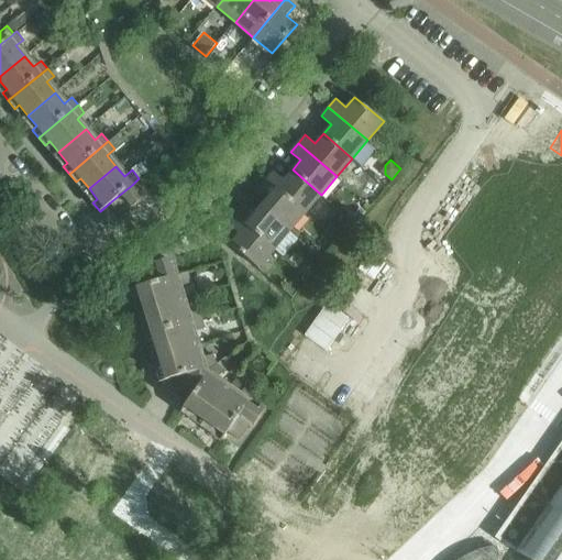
[(274,171),(267,179),(306,212),(321,195),(293,169),(284,179),(274,171)]
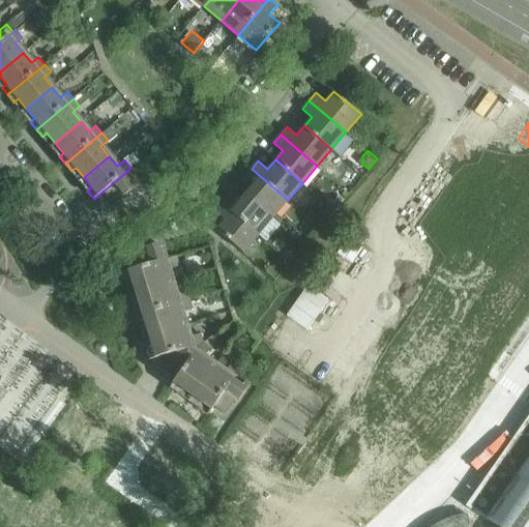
[(254,184),(246,194),(273,216),(288,200),(252,169),(244,177),(254,184)]
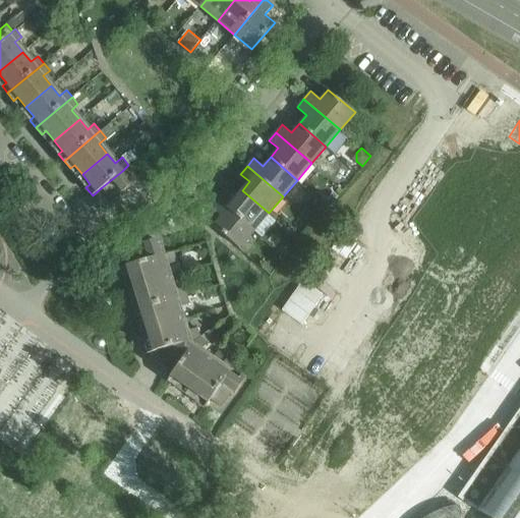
[(122,171),(102,187),(113,200),(132,183),(122,171)]
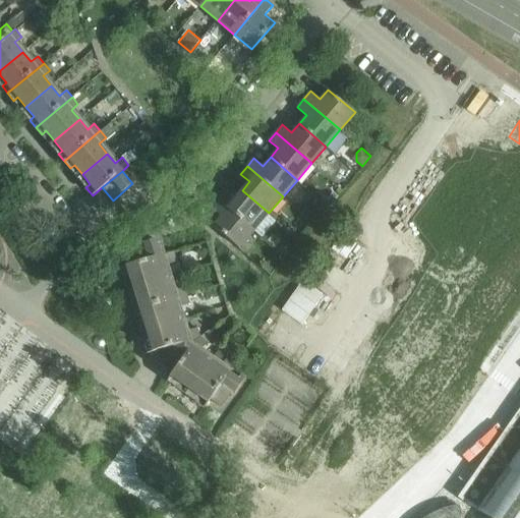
[(225,191),(219,199),(254,230),(269,213),(242,190),(234,199),(225,191)]
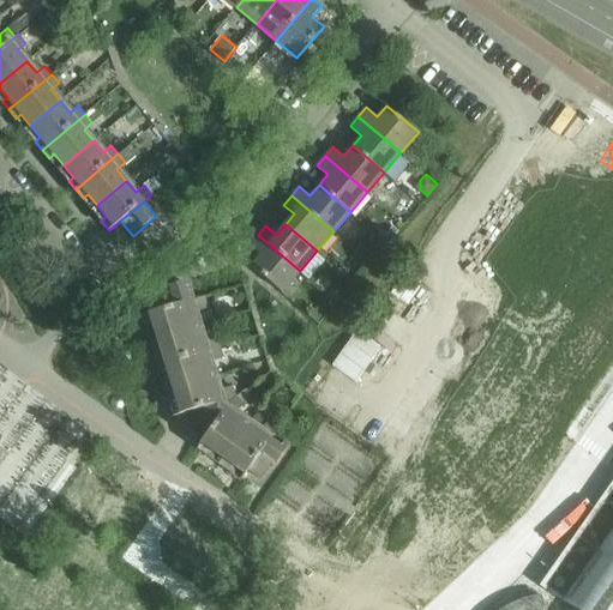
[(300,271),(258,235),(250,245),(260,253),(251,265),(282,291),(300,271)]
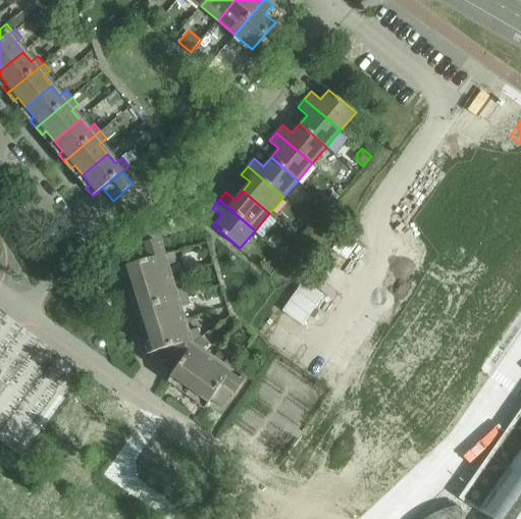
[(129,276),(134,288),(168,277),(164,265),(176,261),(173,251),(161,255),(156,240),(144,244),(145,246),(126,252),(131,265),(121,267),(124,277),(129,276)]
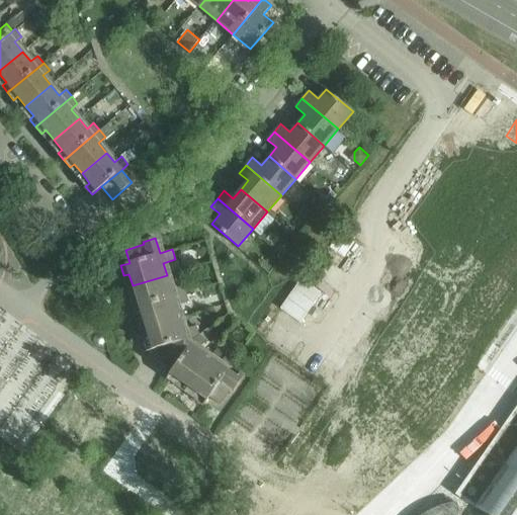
[(280,242),(276,246),(284,254),(292,245),(288,242),(280,242)]
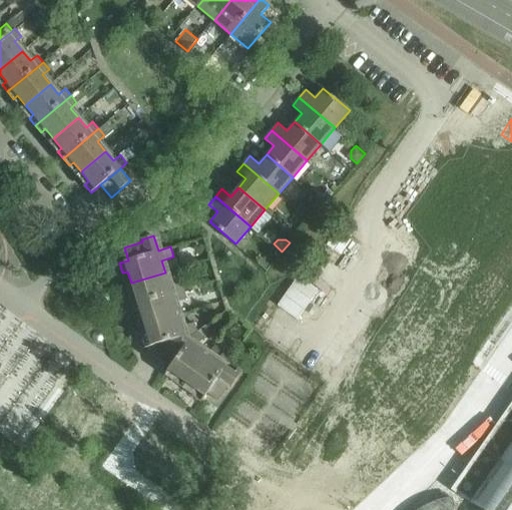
[(165,273),(131,283),(134,295),(129,297),(132,306),(184,290),(181,281),(169,285),(165,273)]
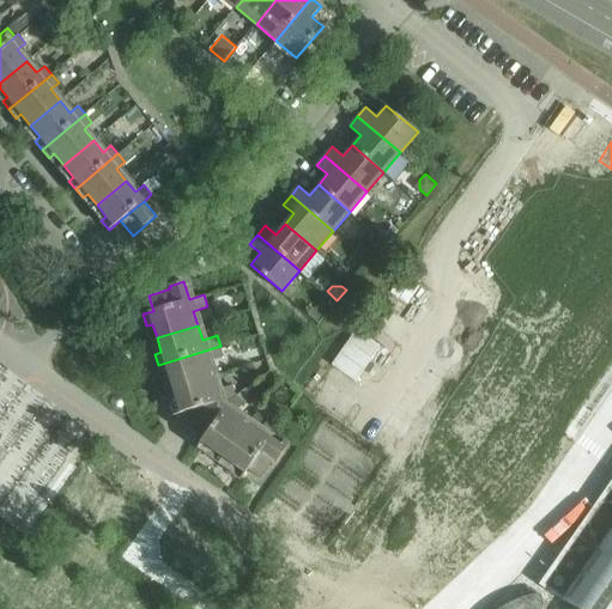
[(220,346),(158,365),(162,375),(168,373),(171,388),(213,375),(208,360),(223,355),(220,346)]
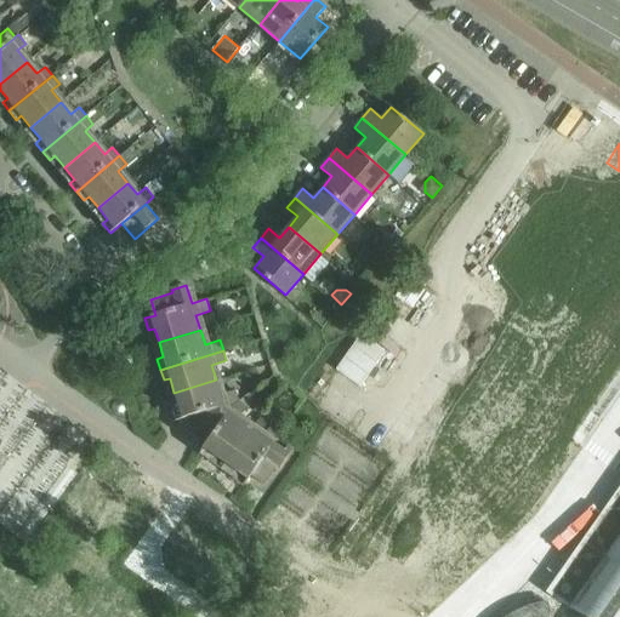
[(216,380),(174,393),(178,406),(172,409),(176,421),(188,416),(223,405),(221,394),(216,380)]
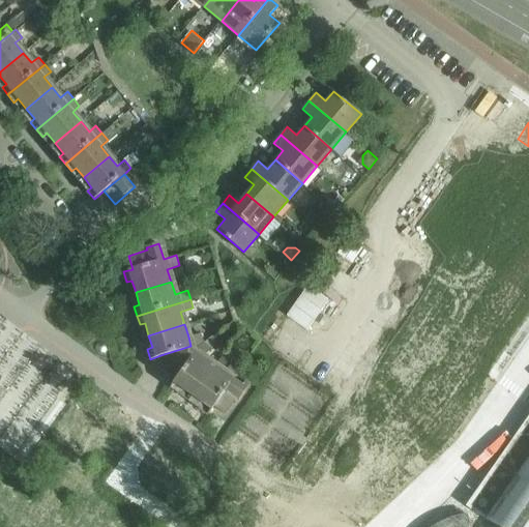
[(188,337),(190,346),(193,350),(204,342),(201,332),(188,337)]
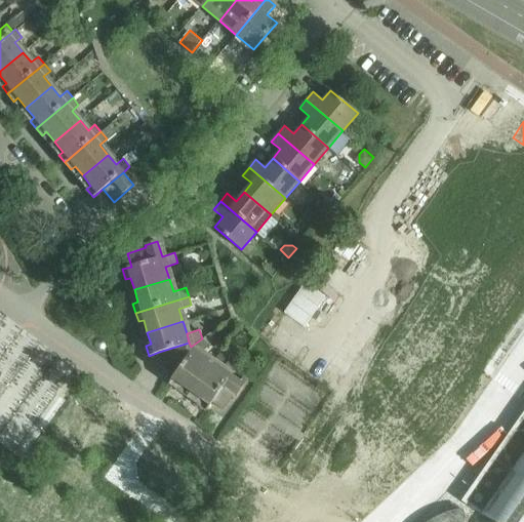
[(202,338),(191,347),(194,349),(202,355),(209,344),(202,338)]
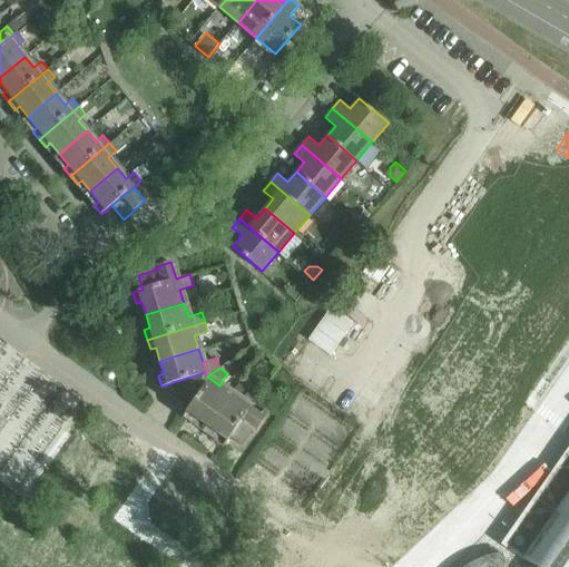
[(173,382),(178,398),(190,406),(190,407),(211,379),(207,377),(205,372),(173,382)]
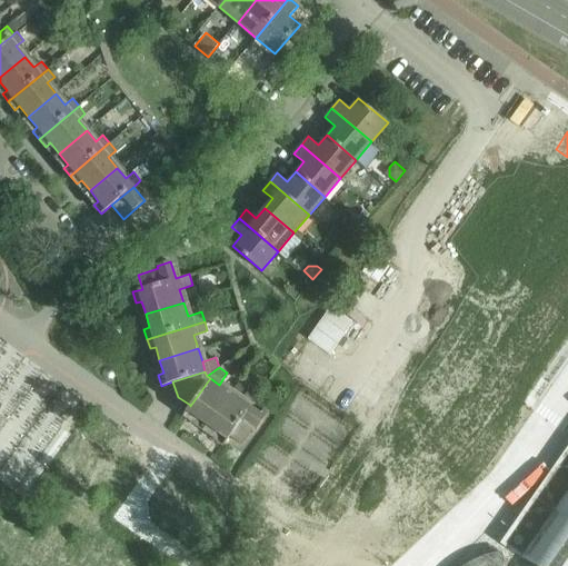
[(190,406),(190,405),(183,415),(192,421),(196,416),(207,425),(230,393),(219,385),(210,378),(190,406)]
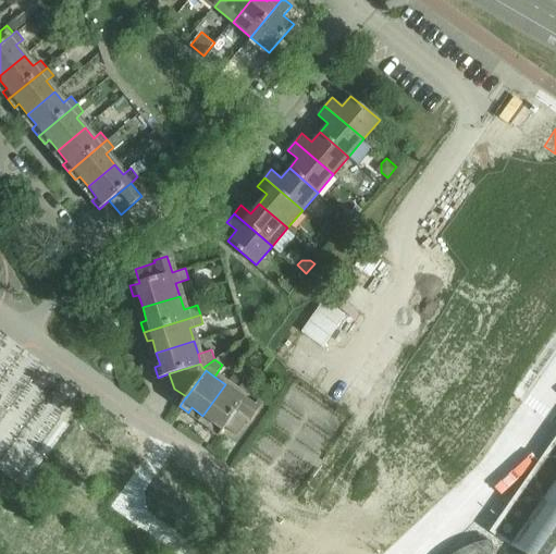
[(225,384),(202,416),(213,423),(210,428),(219,434),(225,426),(237,434),(248,417),(251,419),(260,408),(245,398),(252,386),(244,380),(236,392),(225,384)]
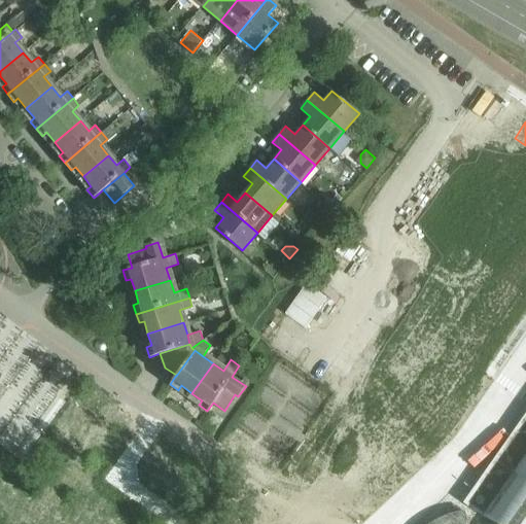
[(525,426),(471,507),(496,523),(525,523),(525,426)]
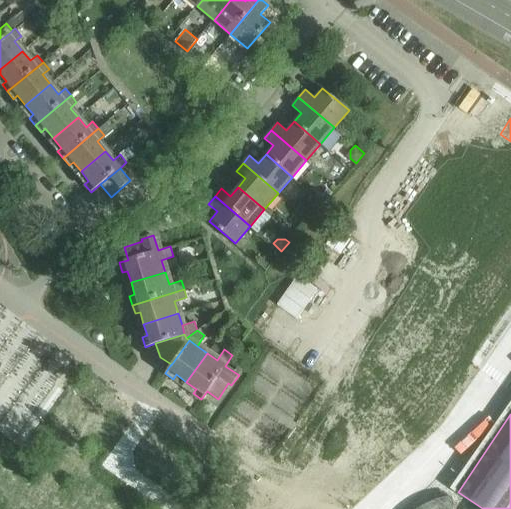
[(445,508),(448,506),(453,499),(452,494),(446,495),(441,496),(436,497),(432,499),(427,501),(422,504),(418,506),(414,508),(445,508)]
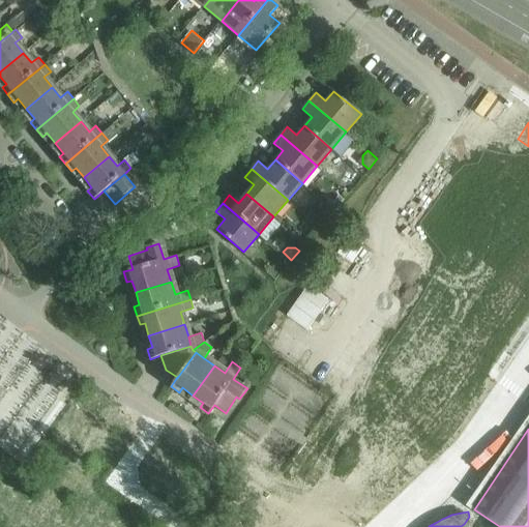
[(472,526),(470,517),(469,517),(464,524),(461,526),(472,526)]
